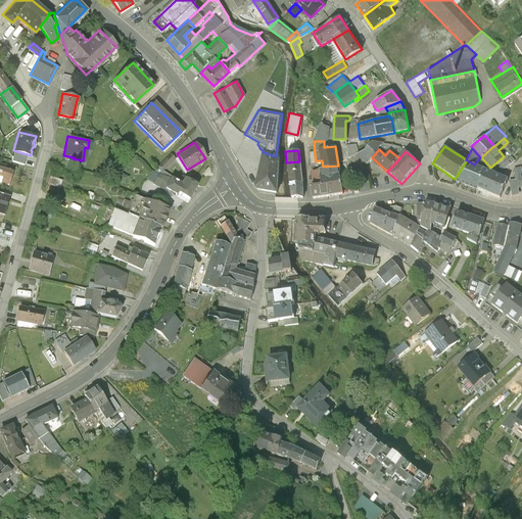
[(276,156),(263,152),(254,184),(256,187),(276,190),(278,156),(276,156)]
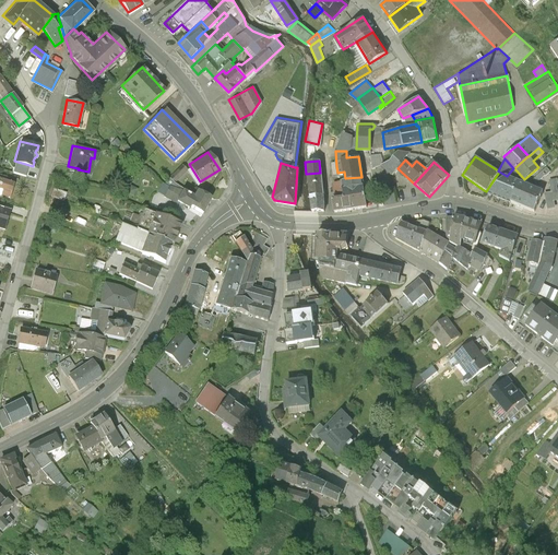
[(322,193),(320,173),(306,174),(309,195),(322,193)]
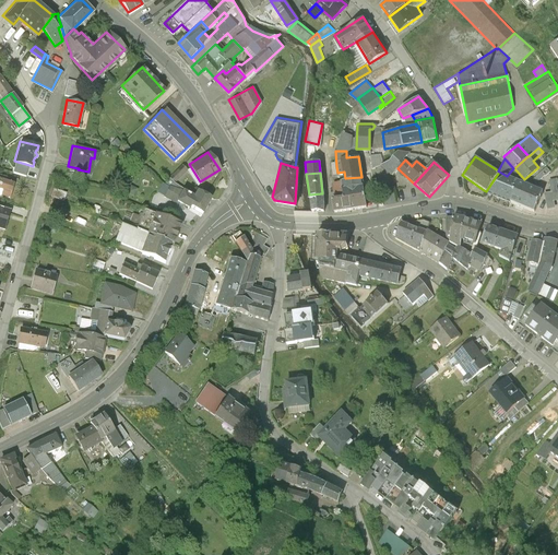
[(0,192),(9,196),(13,182),(4,180),(6,176),(0,174),(0,192)]
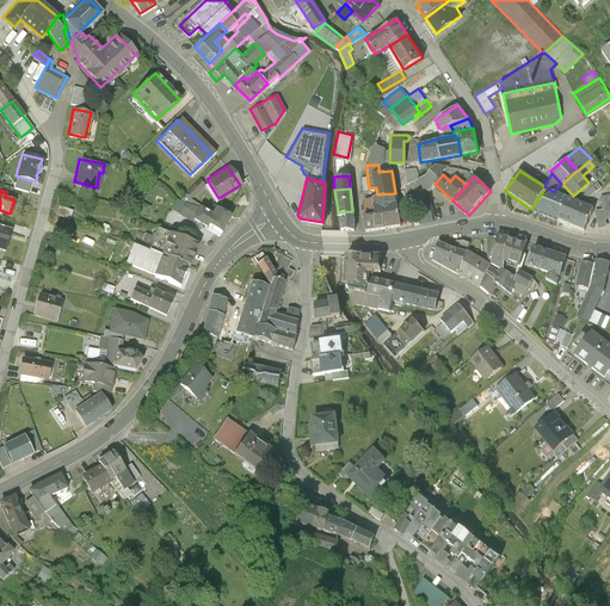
[(565,196),(554,192),(534,210),(555,218),(565,196)]
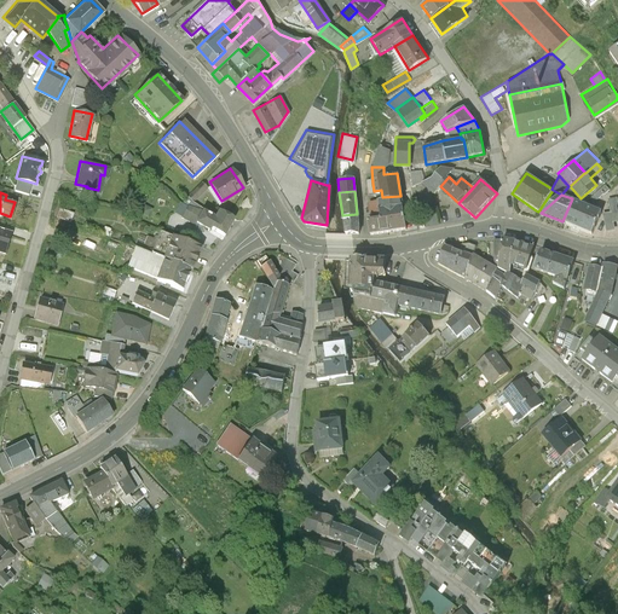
[(377,198),(377,200),(380,218),(371,219),(368,220),(369,232),(405,227),(400,196),(382,197),(377,198)]
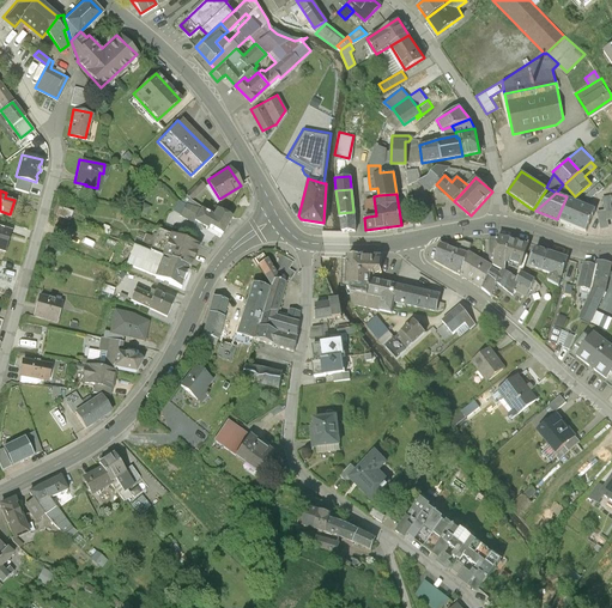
[(611,217),(611,208),(611,204),(611,202),(611,194),(601,195),(604,208),(595,210),(600,228),(609,226),(606,219),(611,217)]
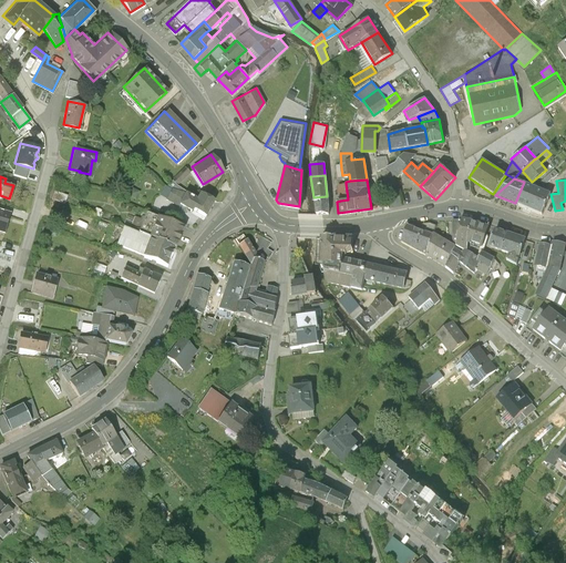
[(551,193),(524,182),(515,203),(542,214),(551,193)]
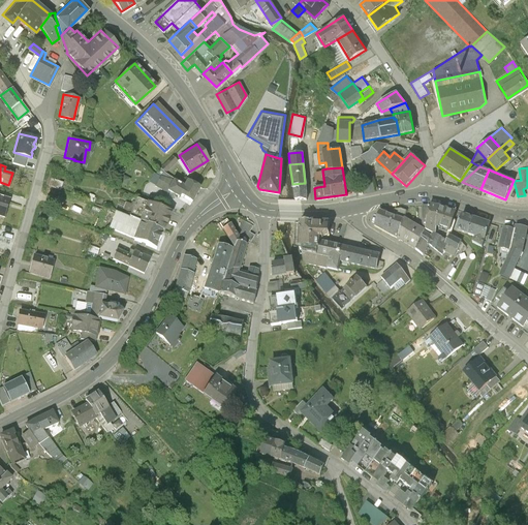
[(324,186),(322,171),(315,172),(317,187),(324,186)]
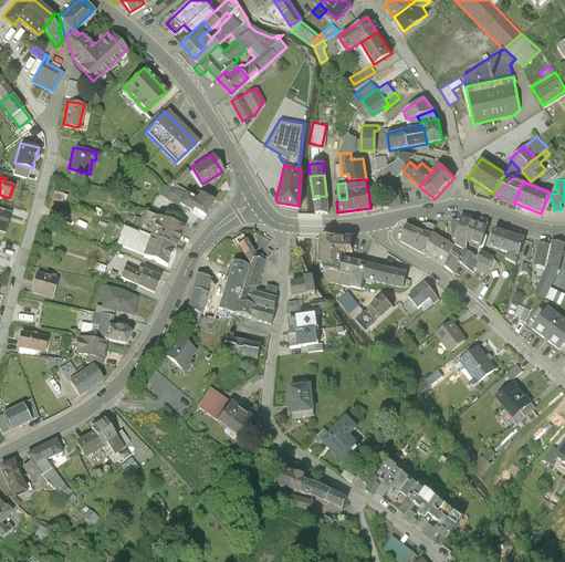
[(203,215),(212,199),(199,193),(196,198),(171,185),(165,197),(177,204),(178,203),(190,209),(191,207),(203,215)]
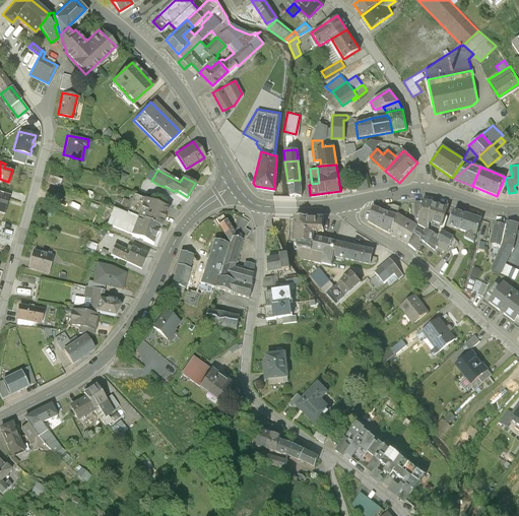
[(300,194),(300,180),(287,181),(289,194),(300,194)]
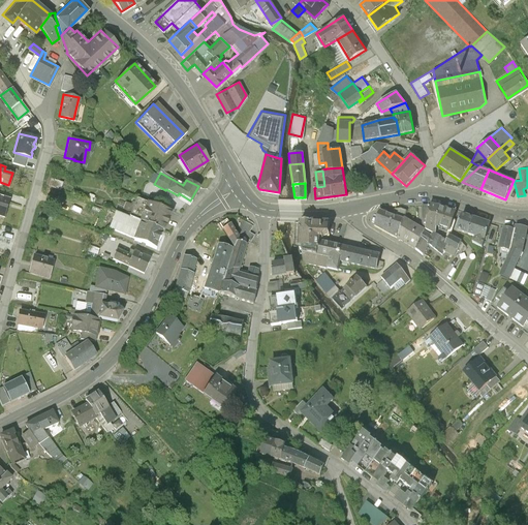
[(9,199),(0,195),(0,213),(4,215),(9,199)]
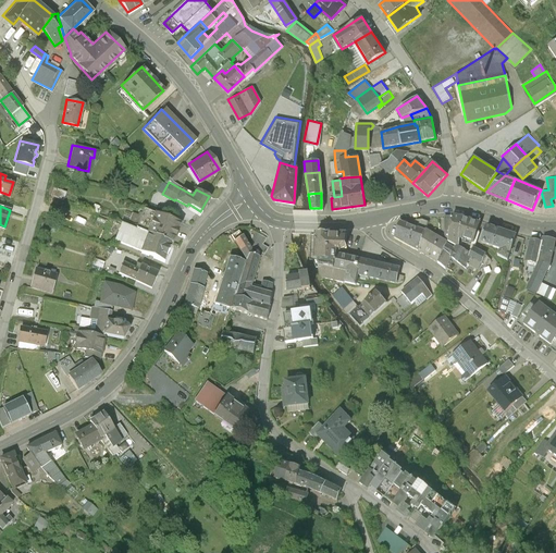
[(147,233),(171,242),(178,222),(155,213),(147,233)]
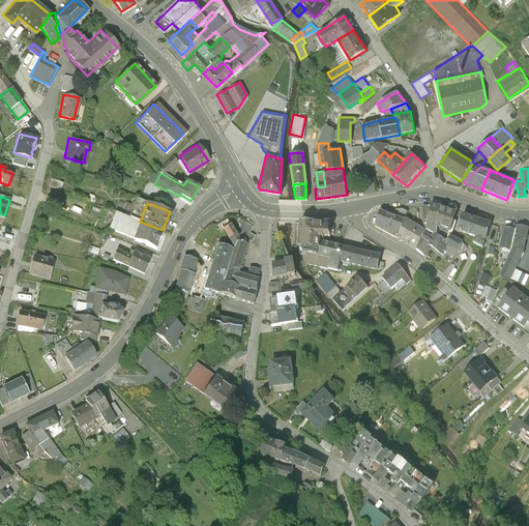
[(436,233),(437,225),(440,206),(429,204),(425,228),(434,232),(436,233)]
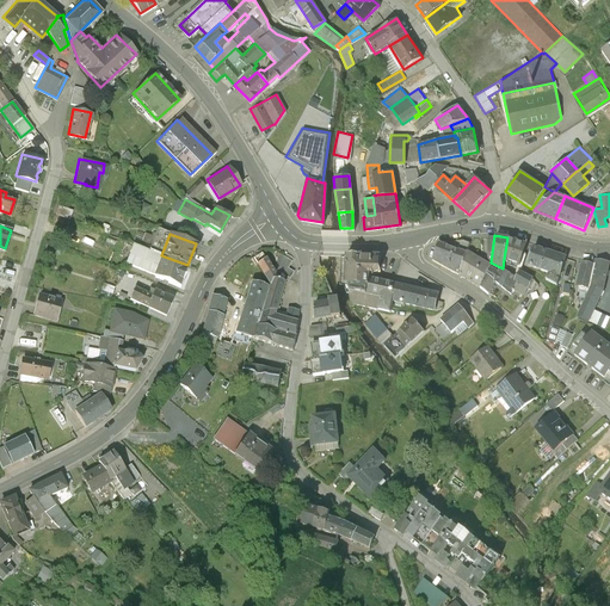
[(527,243),(507,237),(504,259),(515,263),(517,263),(519,263),(527,243)]
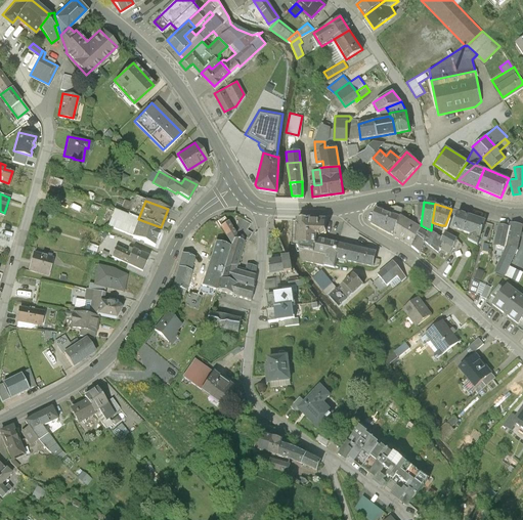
[(391,205),(388,212),(384,222),(372,218),(371,222),(393,233),(400,214),(402,207),(395,205),(391,205)]
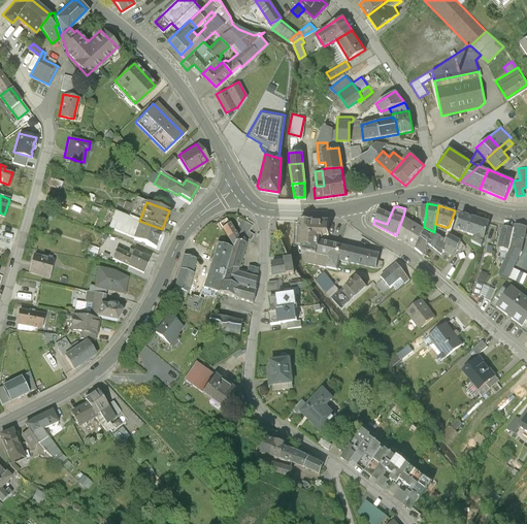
[(387,224),(391,214),(377,208),(374,220),(387,224)]
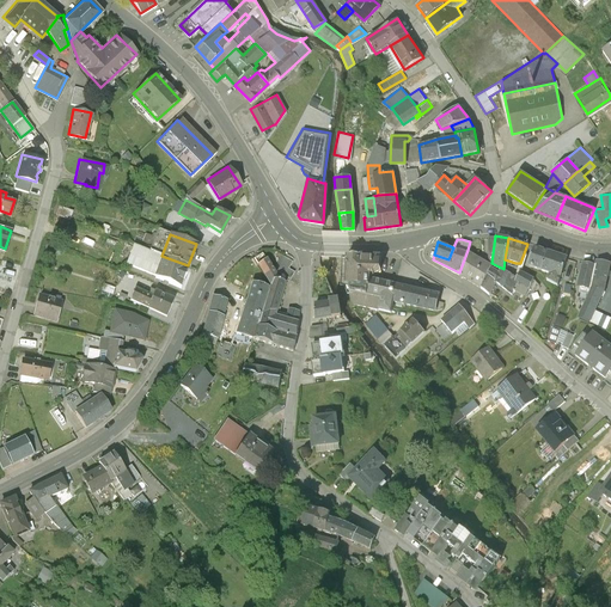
[(541,268),(547,250),(533,246),(527,264),(541,268)]
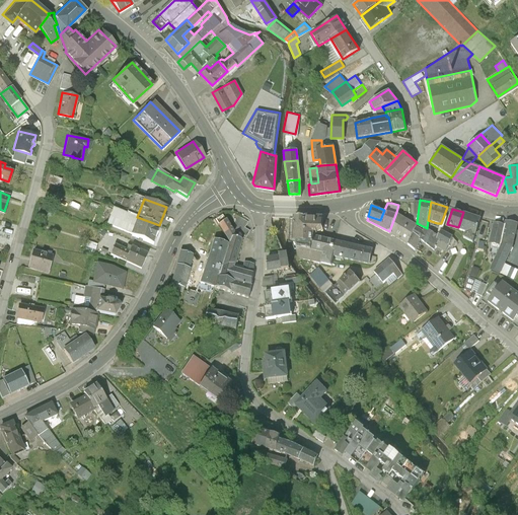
[(415,223),(396,212),(389,231),(407,241),(415,226),(415,225),(415,223)]
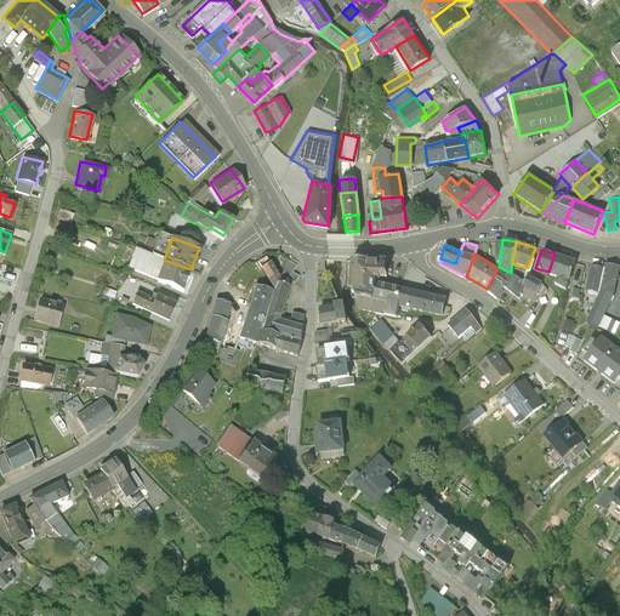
[(574,261),(555,254),(549,272),(557,274),(553,281),(566,289),(574,261)]
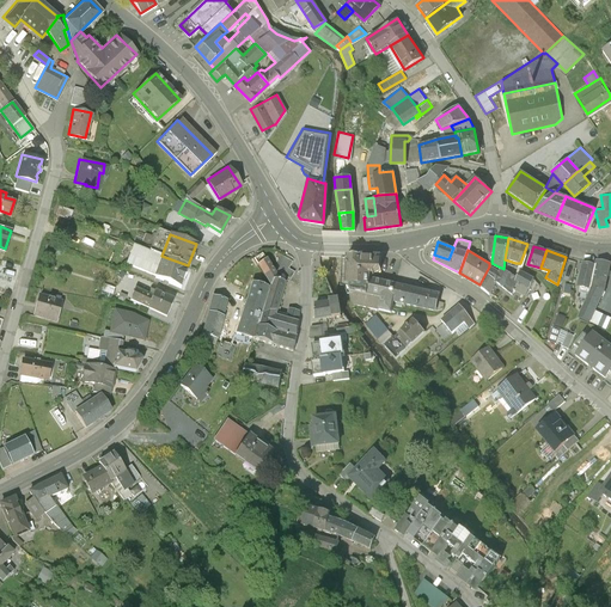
[(367,283),(370,276),(371,271),(379,267),(380,255),(346,253),(344,280),(367,283)]
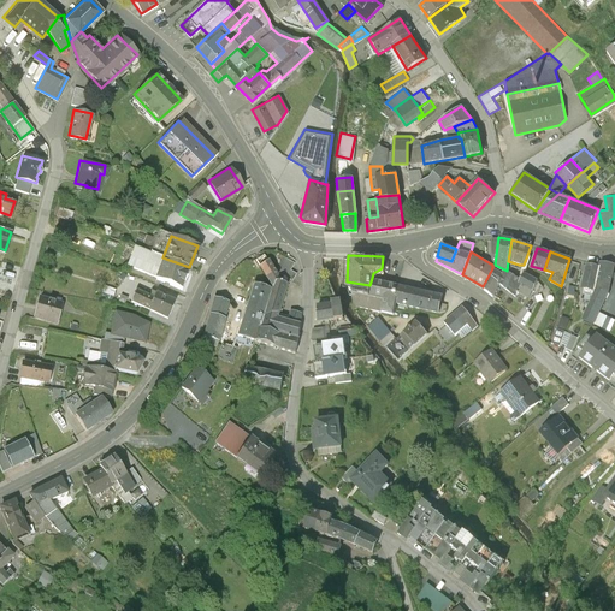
[(189,267),(163,257),(154,278),(181,289),(189,267)]
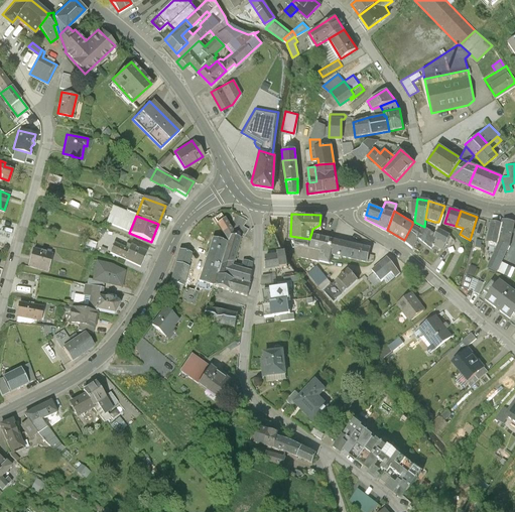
[(227,238),(231,233),(232,229),(224,218),(217,222),(227,238)]
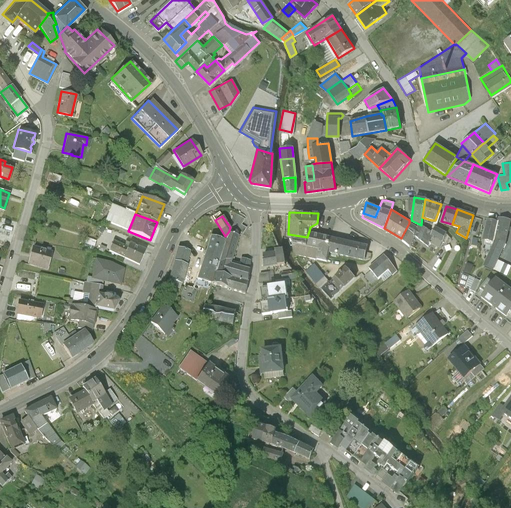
[(494,233),(505,235),(509,219),(498,216),(497,220),(494,233)]
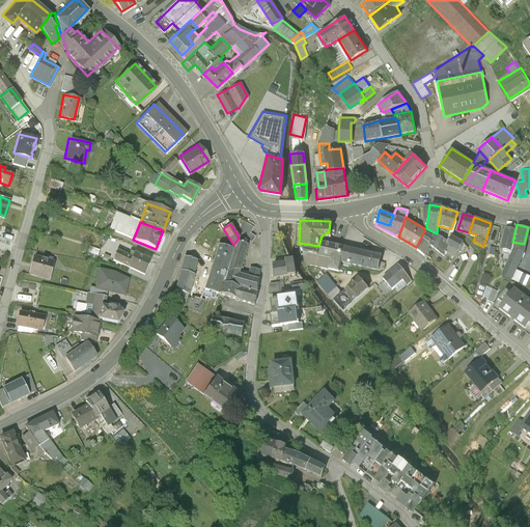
[(462,241),(450,234),(445,232),(447,228),(438,225),(437,233),(443,237),(442,238),(447,240),(446,243),(457,249),(459,250),(462,241)]
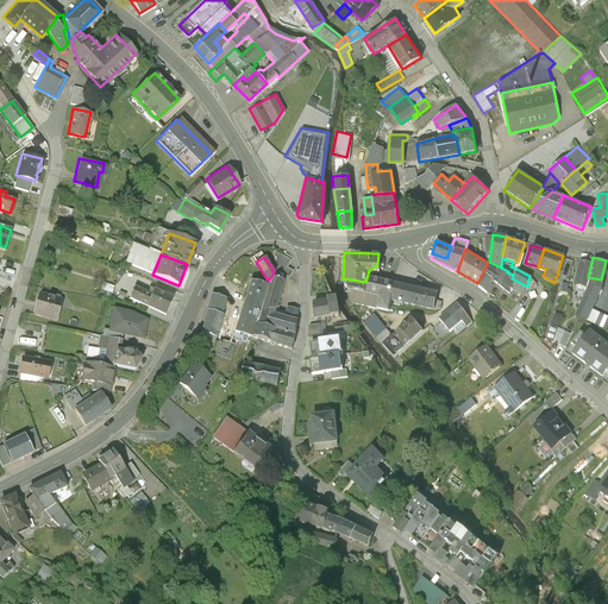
[(574,283),(587,285),(588,277),(591,262),(578,259),(574,283)]
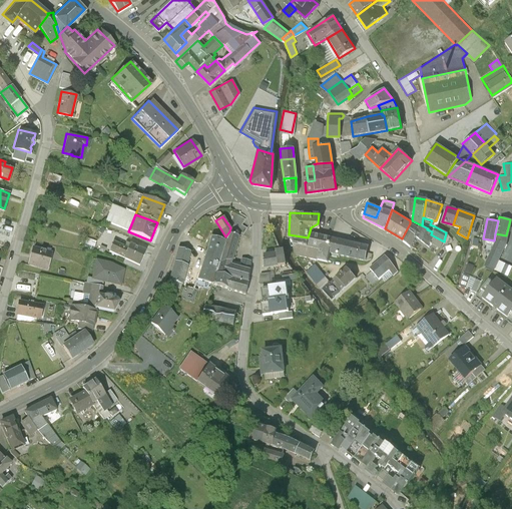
[(442,240),(431,234),(432,231),(427,229),(428,228),(422,225),(420,224),(418,227),(410,223),(402,238),(409,244),(414,234),(429,245),(431,241),(439,246),(442,240)]
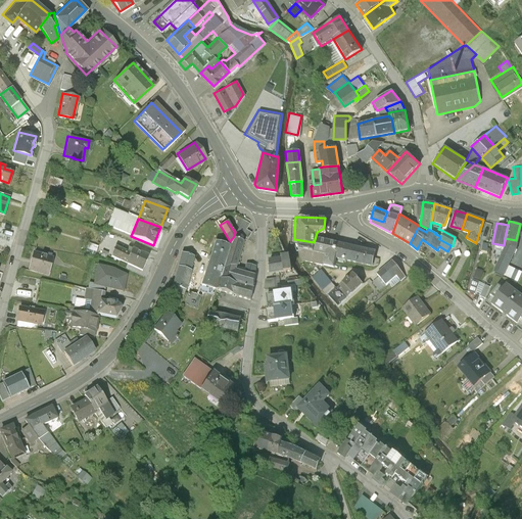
[(223,264),(235,263),(242,239),(234,236),(230,241),(230,242),(229,243),(223,264)]
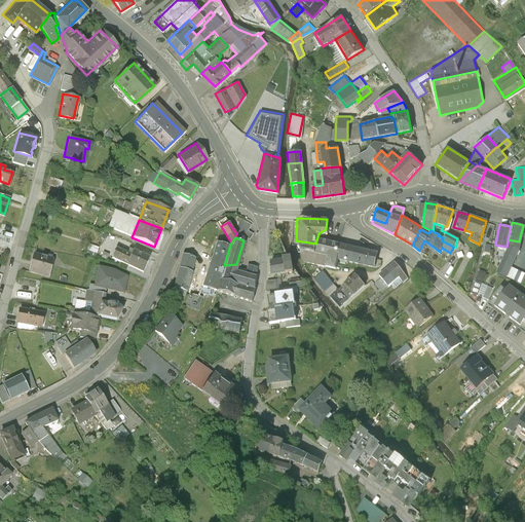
[(335,265),(337,256),(334,256),(337,241),(317,237),(315,244),(314,252),(299,248),(302,258),(335,265)]
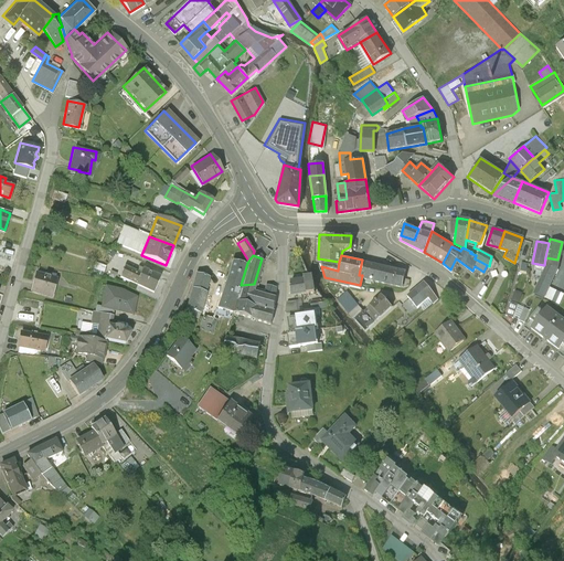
[(556,266),(557,260),(545,257),(544,265),(543,270),(533,293),(542,296),(547,285),(556,266)]
